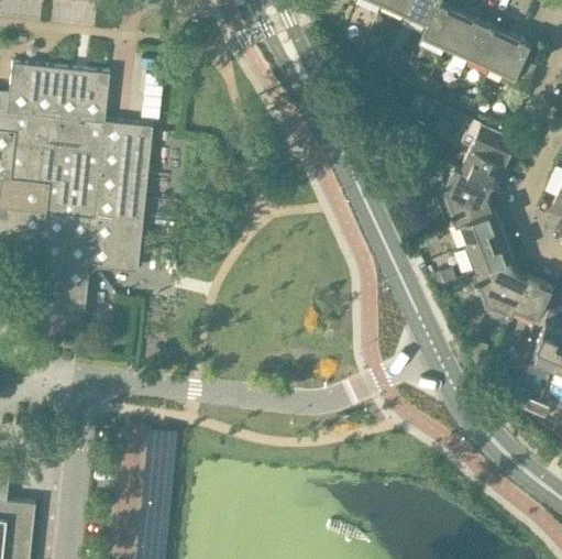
[(409,0),(382,0),(379,4),(403,15),(409,0)]
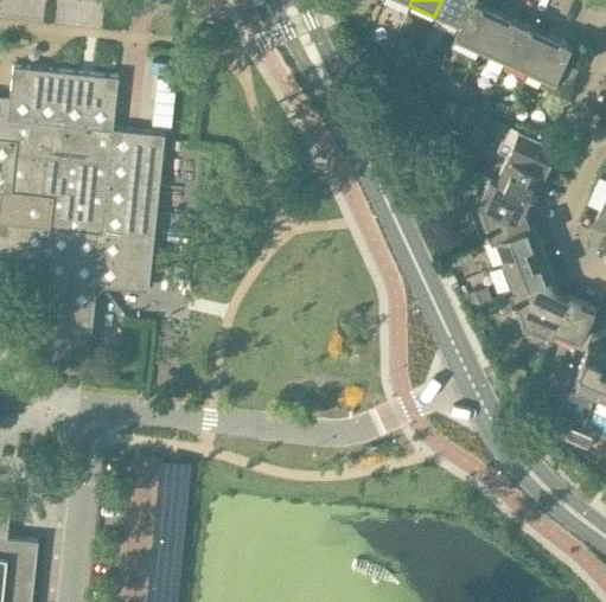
[(441,0),(434,17),(458,27),(459,27),(470,2),(471,4),(472,0),(441,0)]
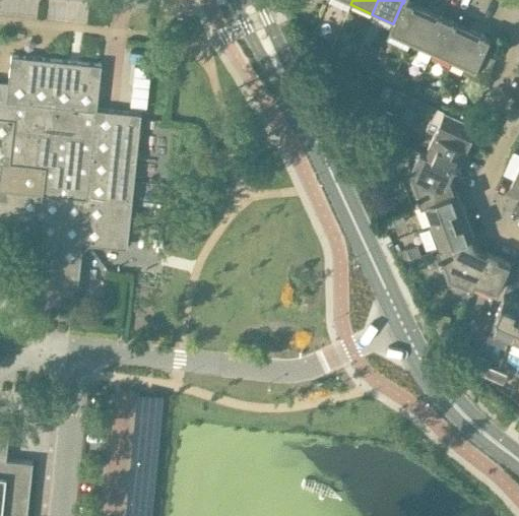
[(424,12),(403,3),(402,2),(393,23),(392,23),(387,35),(409,44),(424,12)]
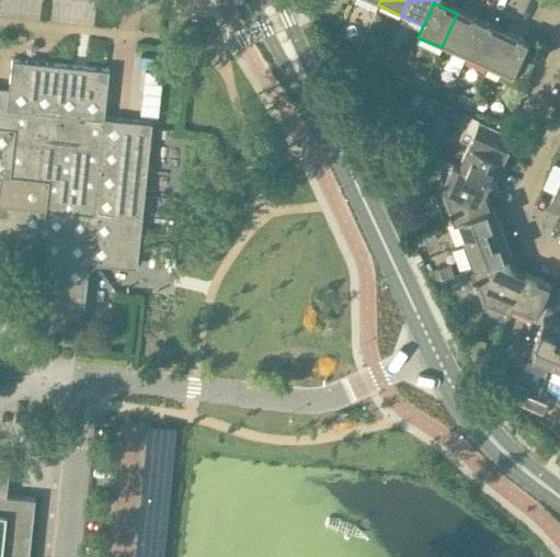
[(457,13),(442,47),(453,53),(447,65),(459,70),(465,58),(480,23),(457,13)]
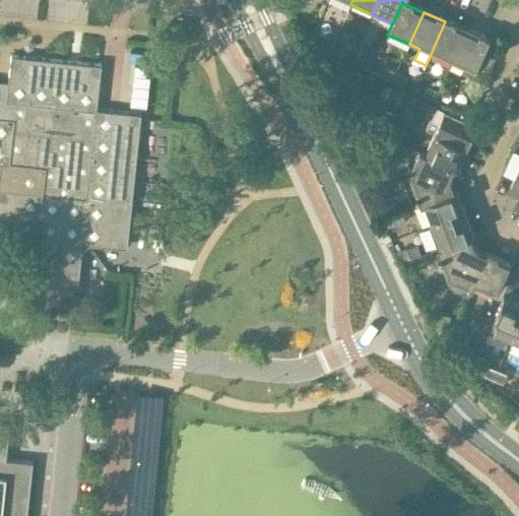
[(431,54),(452,63),(466,31),(445,21),(431,54)]
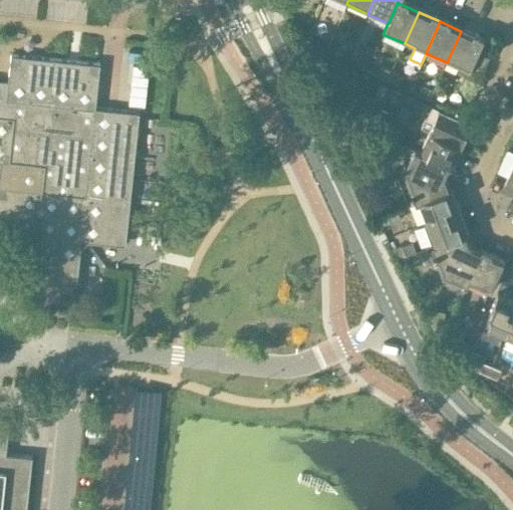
[(461,31),(447,62),(468,72),(466,76),(477,82),(489,56),(477,51),(482,40),(461,31)]
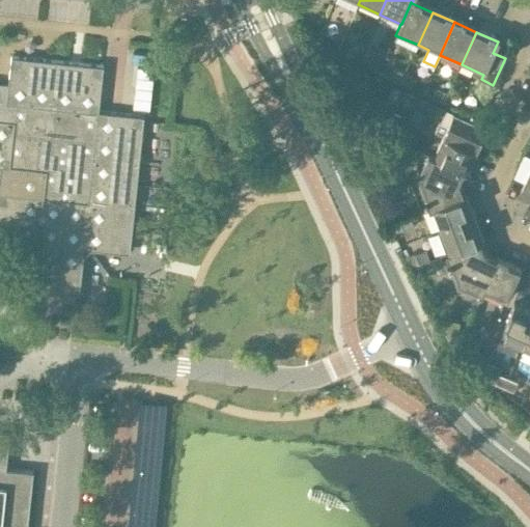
[(0,167),(6,169),(5,178),(0,177),(0,187),(4,187),(3,193),(3,197),(0,199),(0,242),(34,246),(39,252),(36,279),(34,293),(39,294),(57,295),(68,296),(73,297),(74,297),(80,298),(84,256),(90,252),(130,256),(137,192),(138,186),(144,123),(145,120),(99,115),(101,94),(104,70),(102,70),(98,68),(43,63),(9,59),(6,87),(0,86),(0,167)]
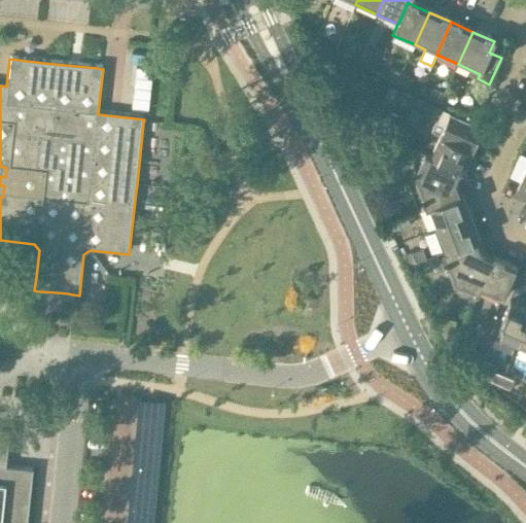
[(392,71),(387,81),(396,85),(401,75),(392,71)]
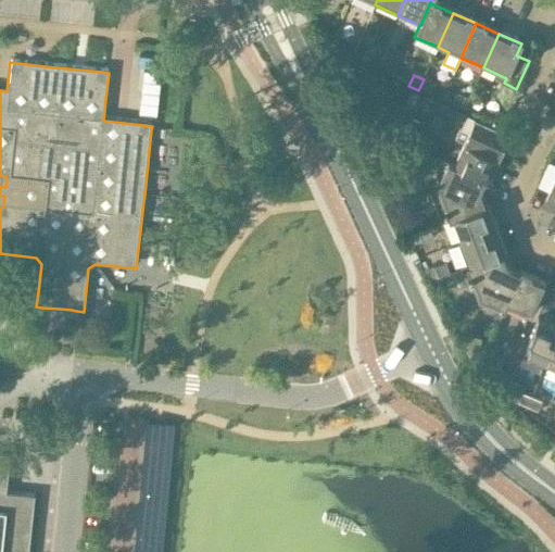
[(424,79),(418,90),(428,95),(432,84),(424,79)]
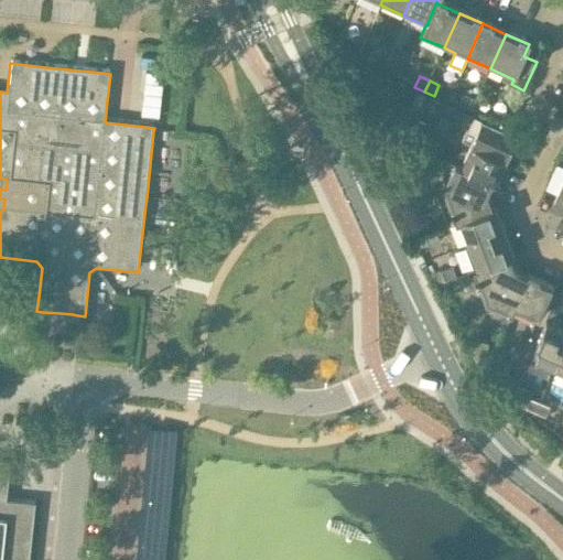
[(475,103),(462,96),(456,106),(471,112),(475,103)]
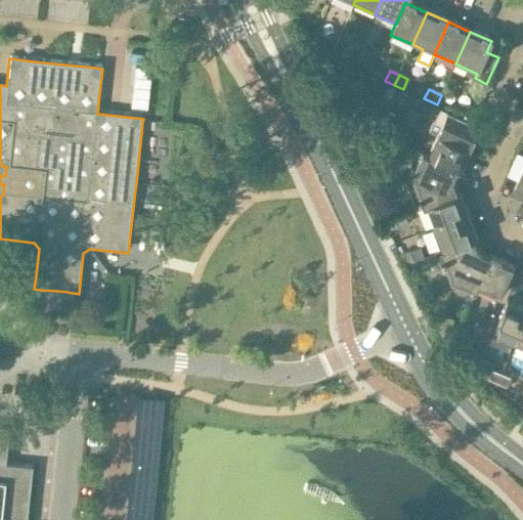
[(377,111),(387,115),(391,105),(381,101),(377,111)]
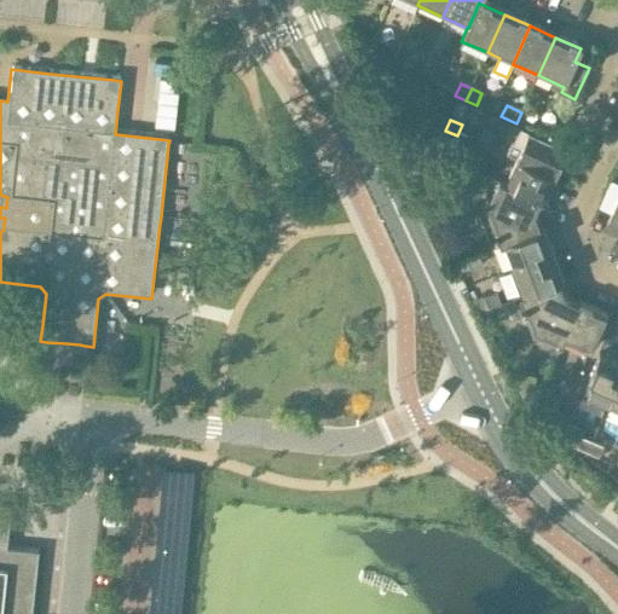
[(457,135),(445,131),(440,140),(452,146),(457,135)]
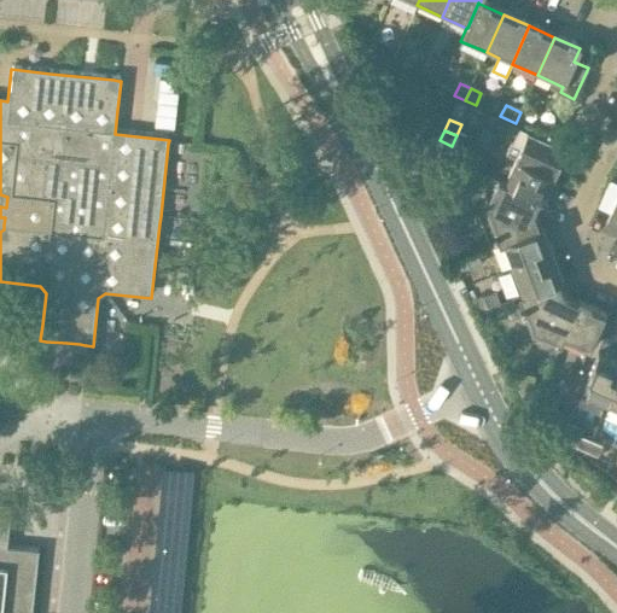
[(510,146),(505,158),(514,163),(514,162),(553,179),(564,153),(527,136),(519,151),(510,146)]
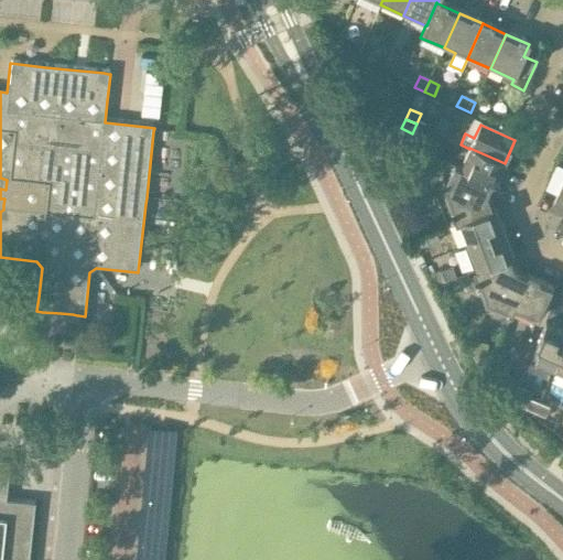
[(469,148),(459,170),(459,171),(490,185),(490,186),(494,187),(505,163),(469,148)]
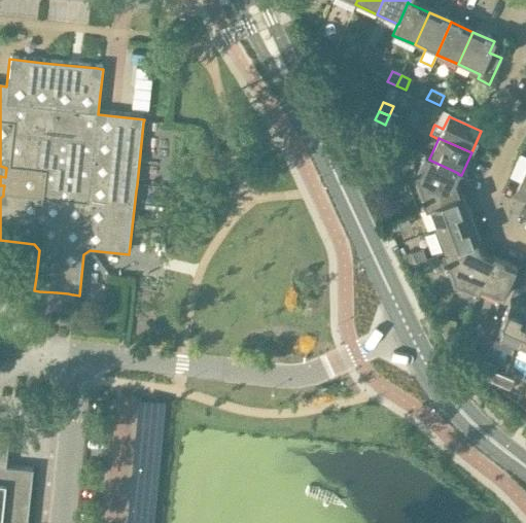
[(429,160),(429,159),(423,157),(415,175),(417,182),(414,183),(424,211),(428,210),(428,209),(458,198),(458,197),(454,184),(458,174),(458,173),(429,160)]
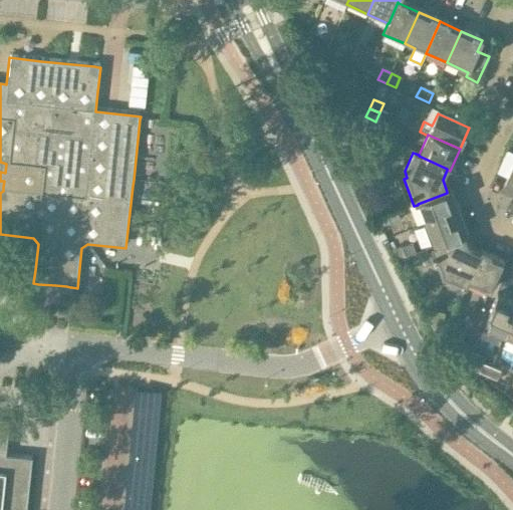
[(512,165),(503,187),(512,191),(512,165)]
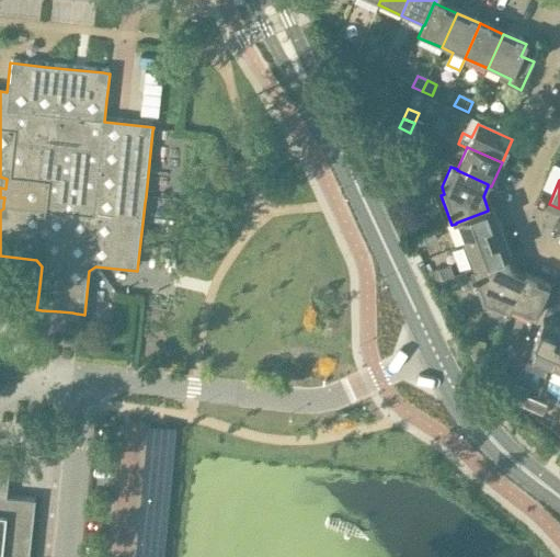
[(456,224),(465,246),(500,232),(491,208),(488,209),(488,211),(456,223),(456,224)]
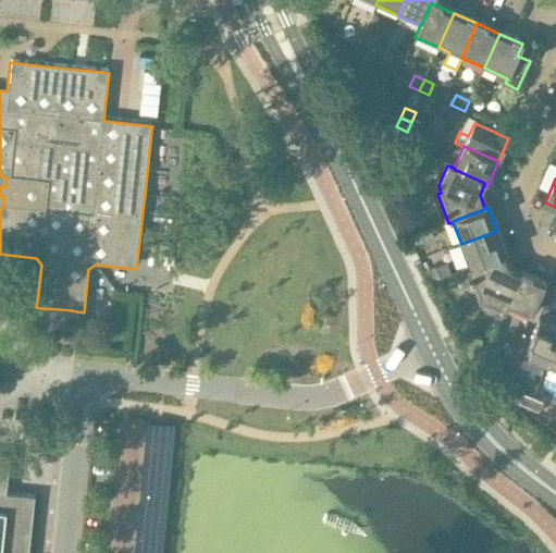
[(429,230),(416,235),(419,246),(433,241),(429,230)]
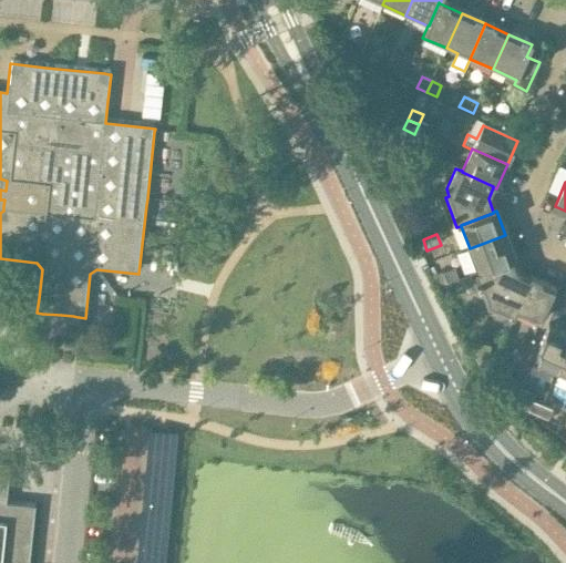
[(470,248),(465,251),(474,274),(479,273),(512,260),(512,262),(515,260),(505,235),(470,248)]
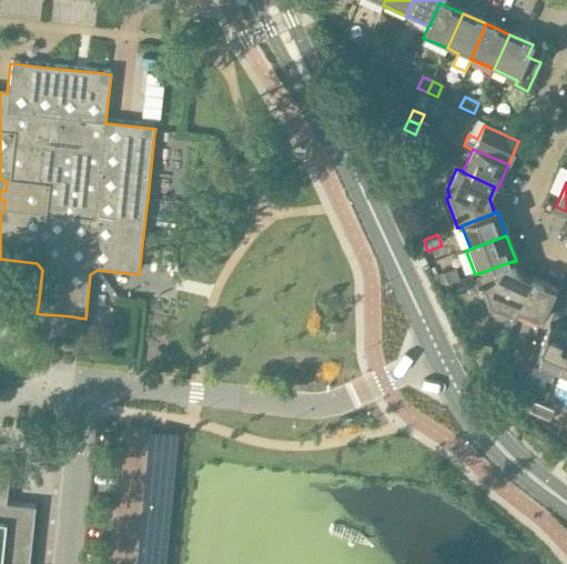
[(479,273),(475,274),(487,305),(490,304),(493,311),(514,320),(516,314),(515,313),(530,281),(529,281),(518,277),(513,262),(513,261),(479,273)]
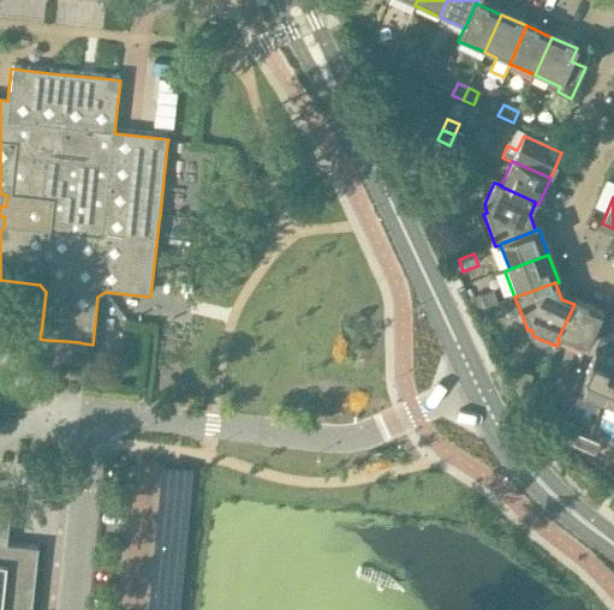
[(492,293),(476,298),(481,311),(496,305),(492,293)]
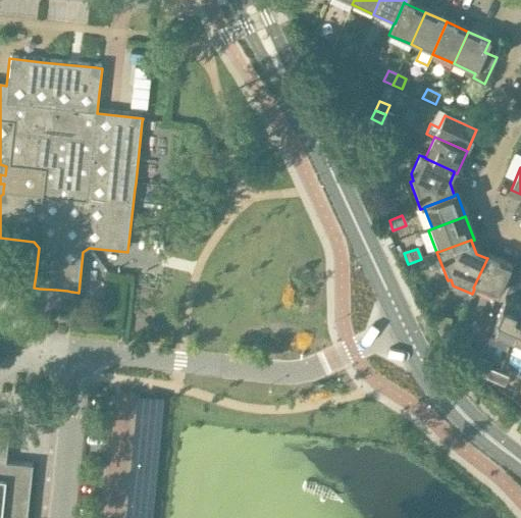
[(487,255),(486,258),(487,258),(473,288),(474,289),(496,298),(511,266),(487,255)]
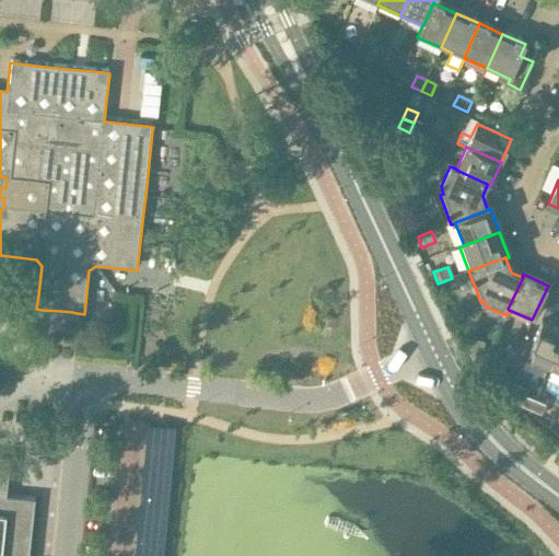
[(548,369),(558,345),(558,332),(540,323),(525,358),(548,369)]
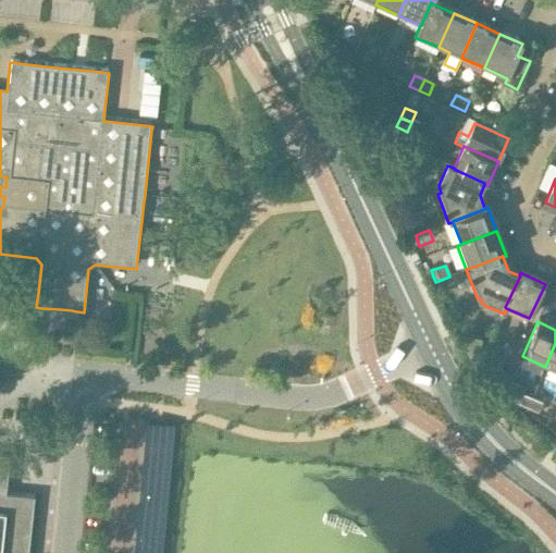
[(555,370),(555,343),(545,367),(555,370)]
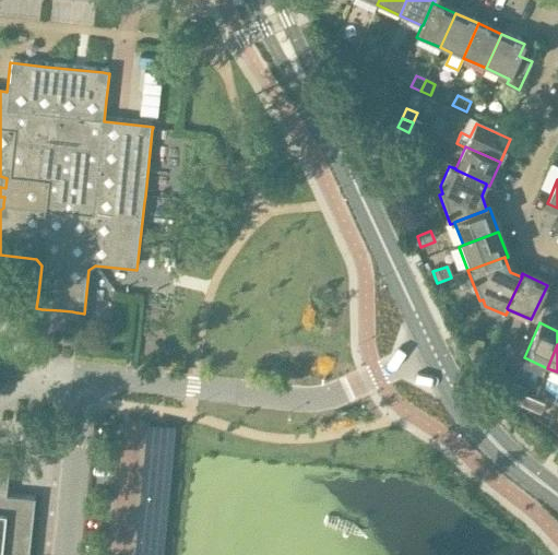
[(487,382),(500,388),(505,379),(491,374),(487,382)]
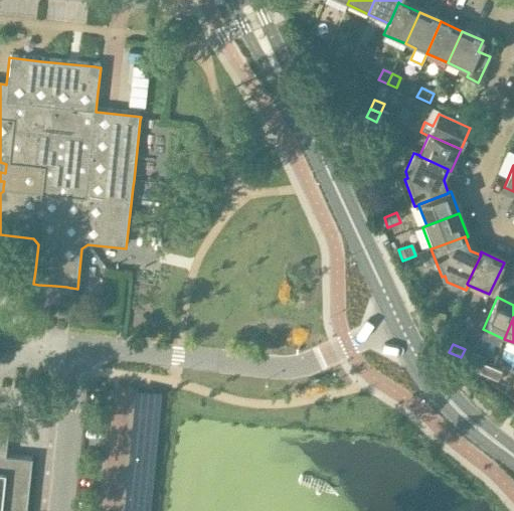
[(475,373),(487,379),(491,369),(480,363),(475,373)]
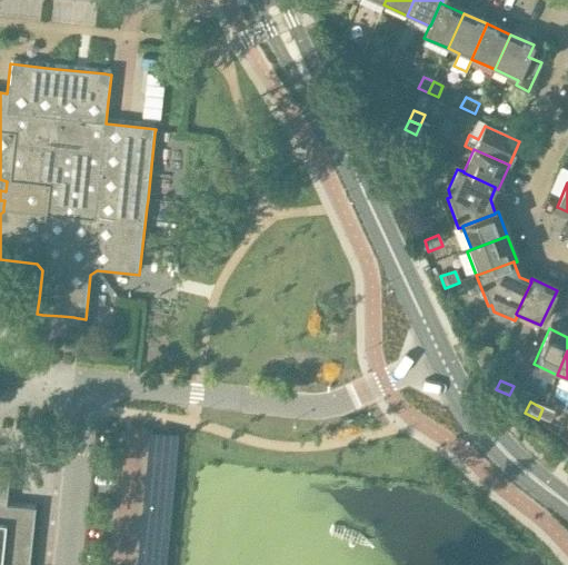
[(542,408),(538,419),(550,425),(556,414),(542,408)]
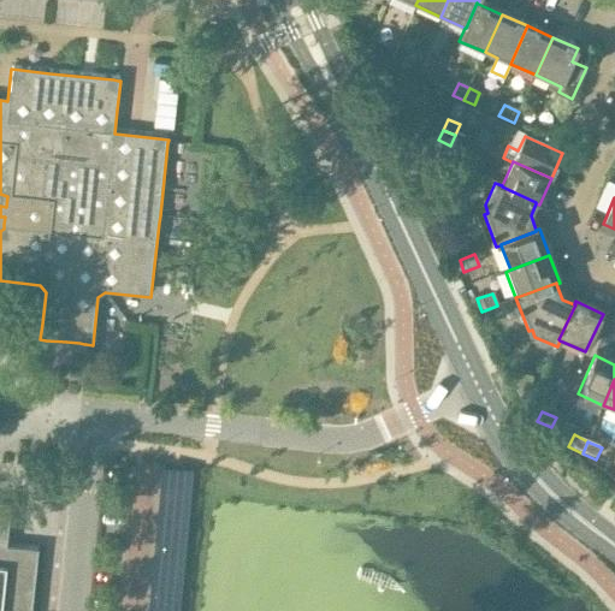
[(30,610),(37,551),(5,547),(10,505),(0,503),(0,610),(30,610)]
